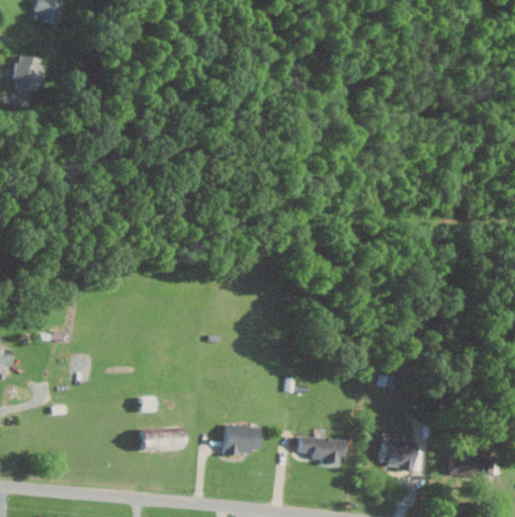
[(56,24),(60,0),(37,0),(34,19),(56,24)]
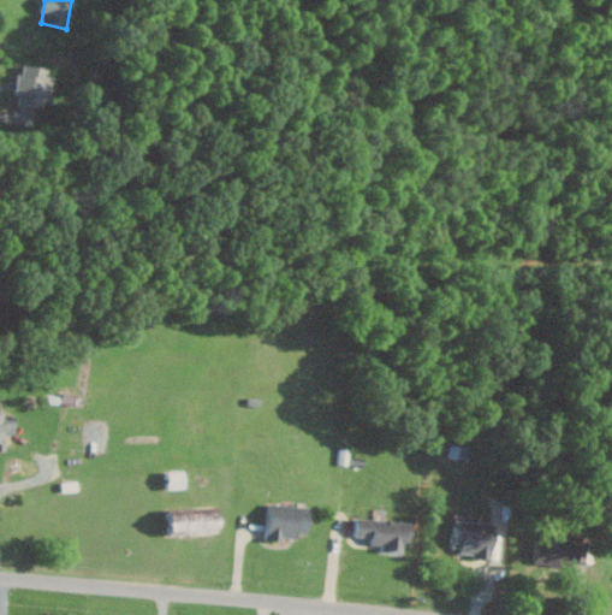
[(49,69),(18,65),(13,105),(45,108),(49,69)]
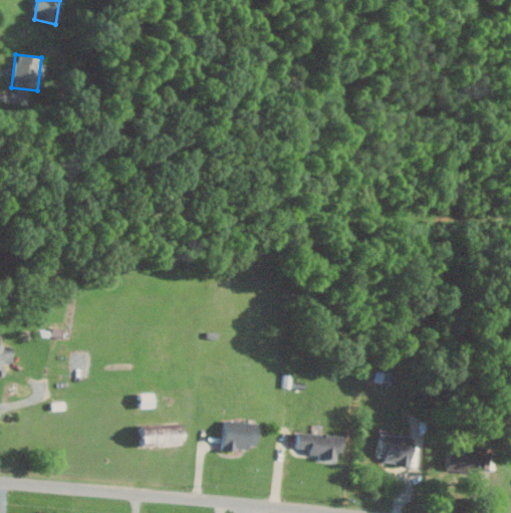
[(0,375),(4,376),(4,364),(12,363),(12,348),(1,348),(1,344),(0,344),(0,375)]
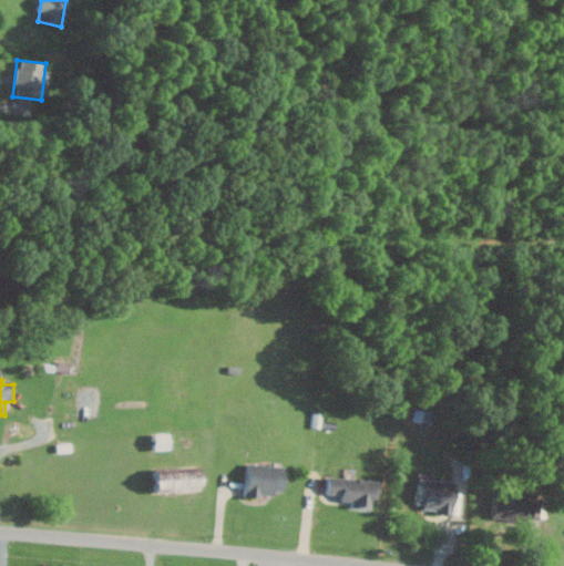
[(282,495),(284,467),(245,465),(244,500),(260,500),(260,494),(282,495)]
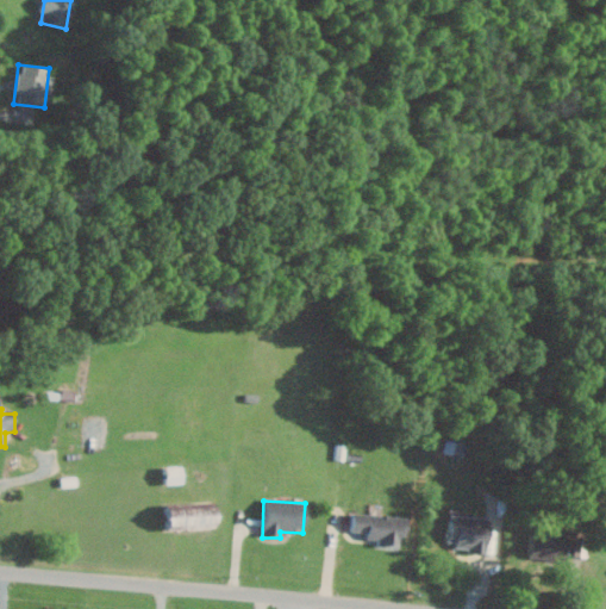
[(164,530),(217,529),(216,503),(163,504),(164,530)]
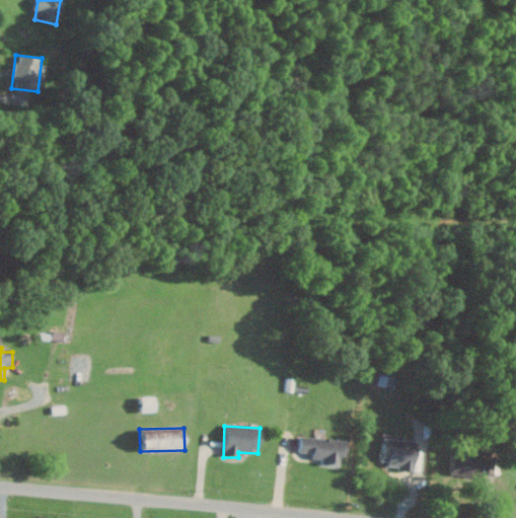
[(343,442),(299,437),(297,453),(311,454),(310,459),(321,460),(320,464),(340,466),(343,442)]
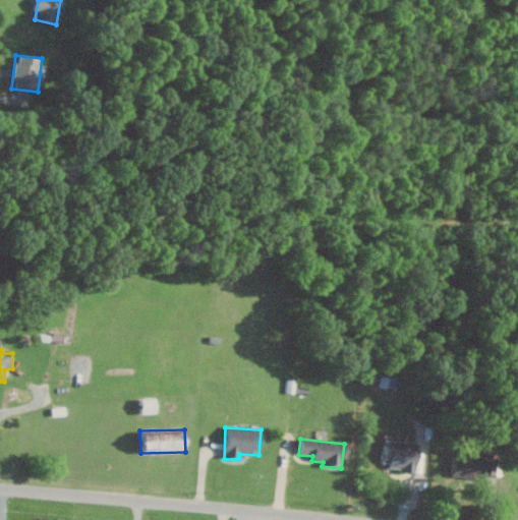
[(415,470),(416,443),(383,442),(382,469),(415,470)]
